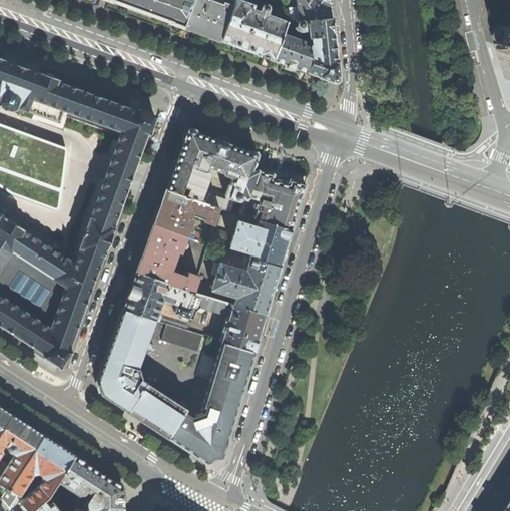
[(172,24),(184,29),(194,0),(107,0),(113,2),(113,1),(136,9),(172,23),(172,24)]
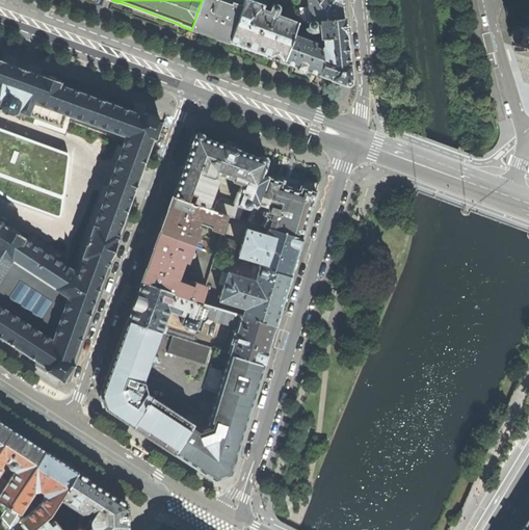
[(210,36),(231,44),(247,1),(245,0),(225,0),(223,3),(214,0),(202,0),(191,30),(210,36)]
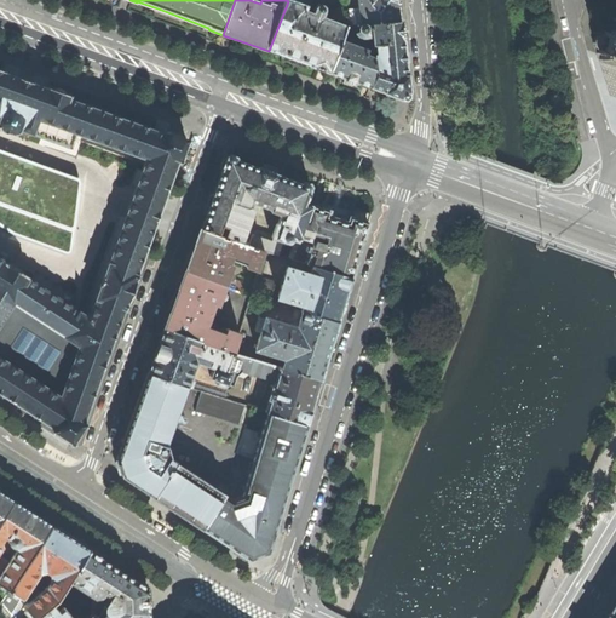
[(304,69),(305,64),(332,74),(343,43),(347,29),(323,19),(326,15),(326,11),(326,9),(324,7),(322,7),(320,9),(318,10),(316,17),(306,13),(310,0),(287,0),(288,1),(269,51),(288,58),(287,63),(295,67),(304,69)]
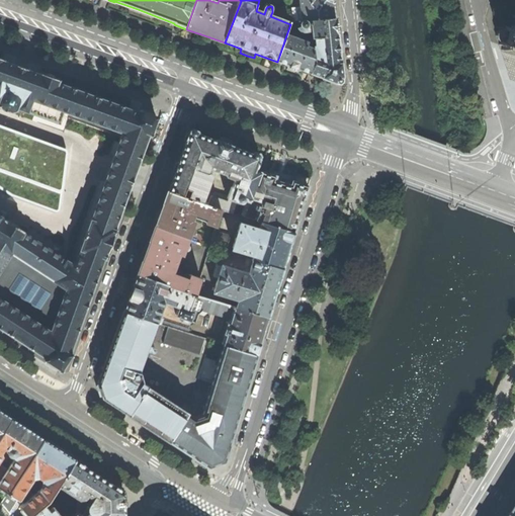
[(308,21),(309,22),(312,22),(336,19),(335,2),(334,0),(299,0),(302,9),(294,10),(296,23),(303,22),(305,21),(306,21),(308,21)]
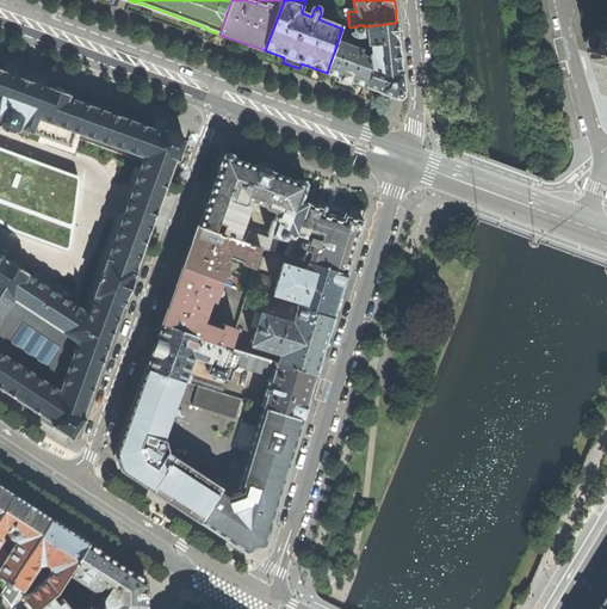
[(606,22),(606,31),(604,34),(600,32),(598,36),(594,36),(592,38),(589,38),(588,42),(590,45),(590,48),(593,50),(592,54),(596,56),(595,61),(600,62),(601,59),(606,60),(606,22)]
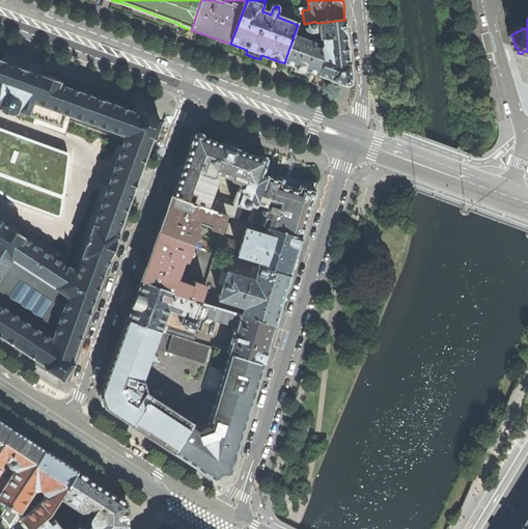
[(332,81),(341,84),(344,85),(351,80),(344,20),(320,23),(322,37),(323,40),(326,40),(326,45),(328,45),(328,51),(323,51),(324,66),(320,76),(328,79),(332,81)]
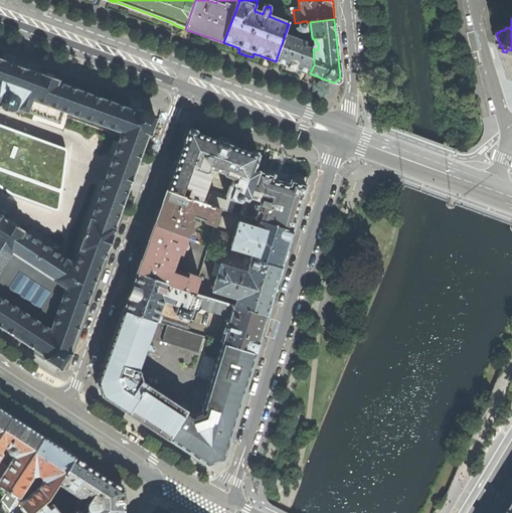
[(308,24),(307,22),(306,21),(304,21),(303,21),(301,22),(300,24),(300,26),(301,28),(303,29),(305,29),(307,28),(308,26),(308,24)]
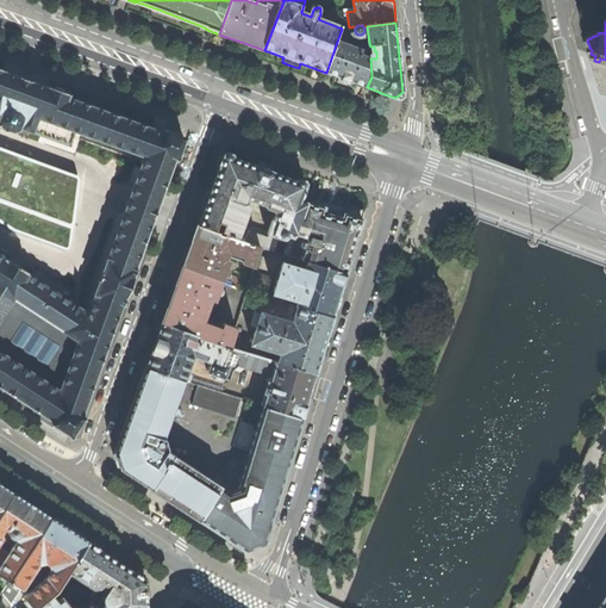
[(339,78),(354,82),(367,87),(372,76),(370,59),(361,56),(361,50),(337,42),(326,73),(335,75),(339,78)]
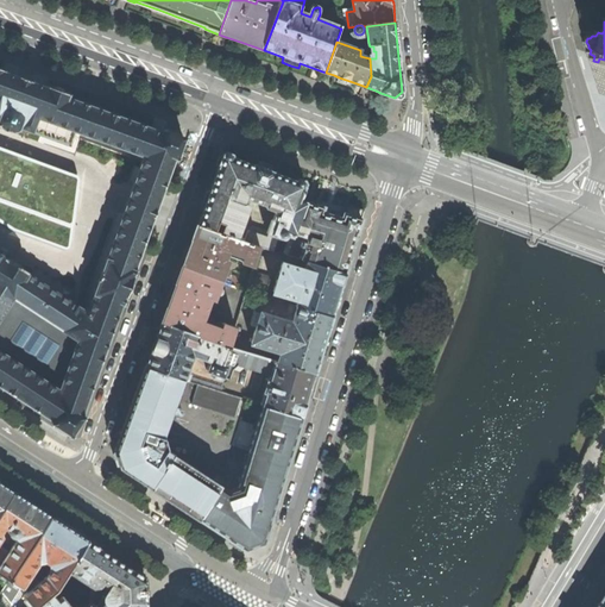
[(0,386),(55,423),(55,426),(73,437),(76,435),(86,420),(83,417),(124,306),(125,306),(138,271),(137,270),(151,231),(157,214),(162,200),(177,160),(180,158),(187,142),(184,137),(169,131),(164,133),(71,99),(73,95),(49,87),(27,79),(8,73),(0,69),(0,386)]
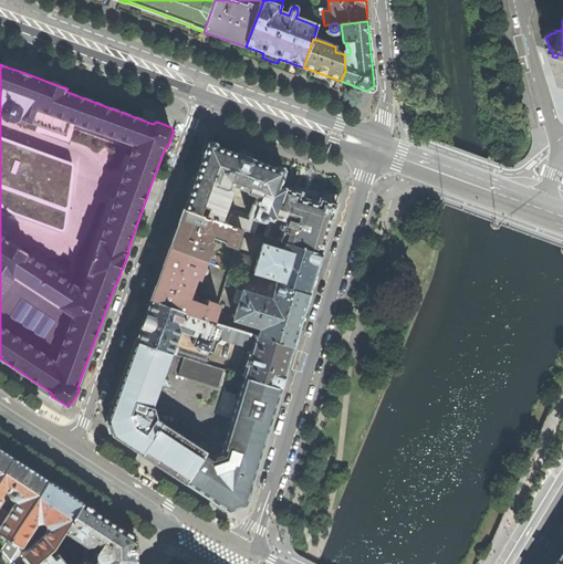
[(325,77),(329,76),(315,72),(318,74),(315,77),(324,81),(325,77)]
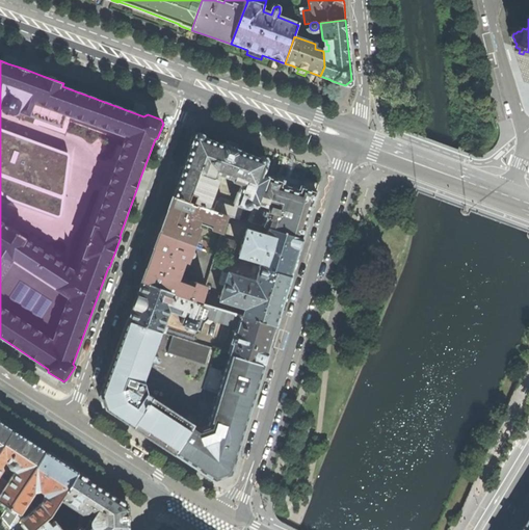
[(234,150),(197,136),(184,174),(175,197),(229,216),(241,220),(245,209),(248,210),(252,209),(253,208),(259,210),(260,206),(270,179),(264,177),(268,162),(234,150)]
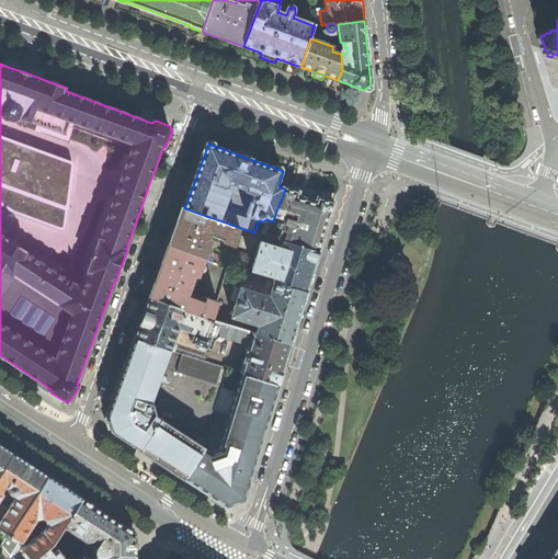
[(282,241),(285,242),(321,253),(326,240),(323,239),(326,232),(327,232),(329,228),(330,224),(329,224),(331,217),(332,217),(339,195),(322,191),(320,200),(306,195),(285,189),(274,217),(287,221),(282,241)]
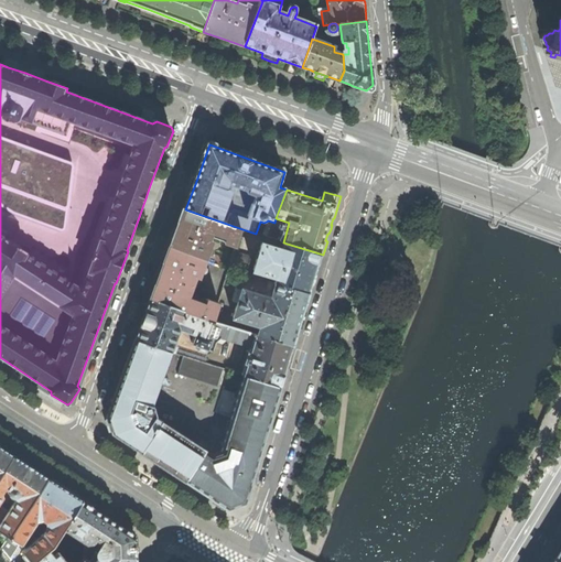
[(171,248),(207,261),(209,256),(211,256),(212,256),(213,255),(214,254),(214,251),(214,250),(212,249),(214,244),(211,242),(213,237),(227,242),(226,244),(236,247),(243,229),(185,209),(175,236),(171,248)]
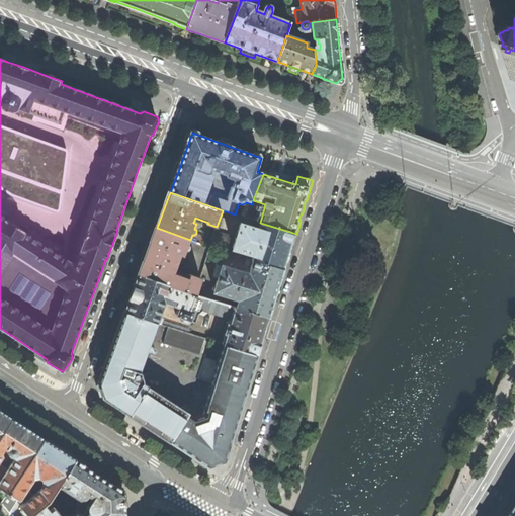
[(254,261),(255,261),(285,270),(290,252),(296,234),(263,224),(261,232),(242,226),(235,249),(255,255),(254,261)]
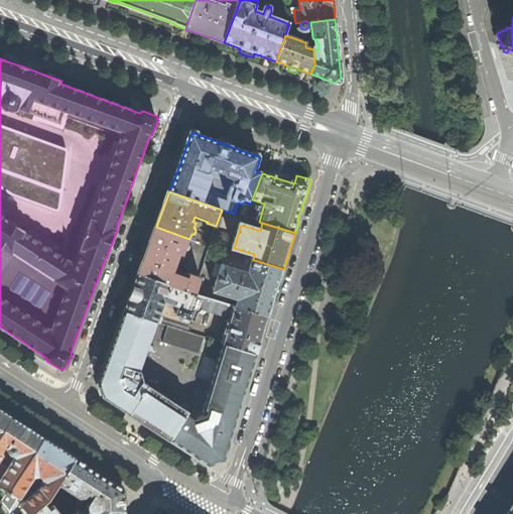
[(139,274),(197,295),(202,278),(190,274),(190,276),(174,270),(180,254),(183,255),(185,250),(186,250),(187,250),(189,249),(189,248),(189,246),(188,245),(187,244),(189,239),(156,227),(147,252),(139,274)]
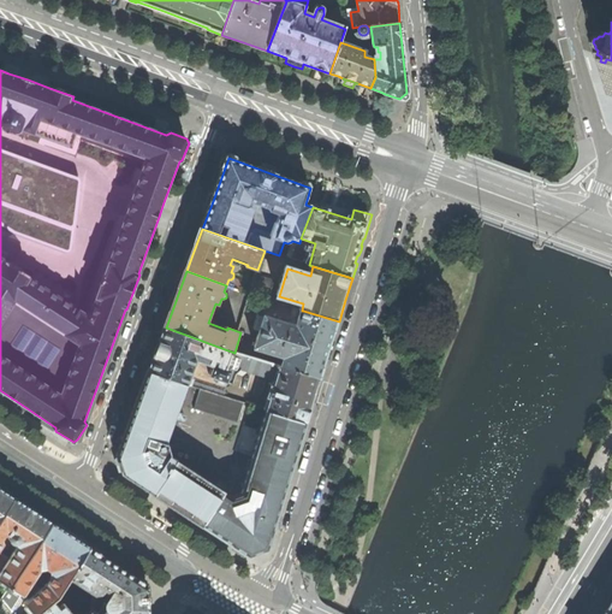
[(253,295),(271,301),(277,283),(259,277),(253,295)]
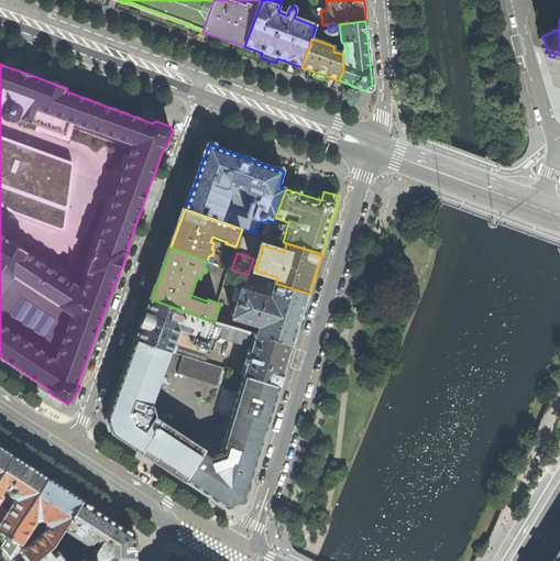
[(262,327),(260,336),(294,347),(297,336),(296,336),(302,317),(306,304),(307,305),(310,294),(277,284),(273,299),(243,290),(243,292),(238,289),(233,303),(239,305),(235,318),(256,326),(256,328),(260,329),(261,327),(262,327)]
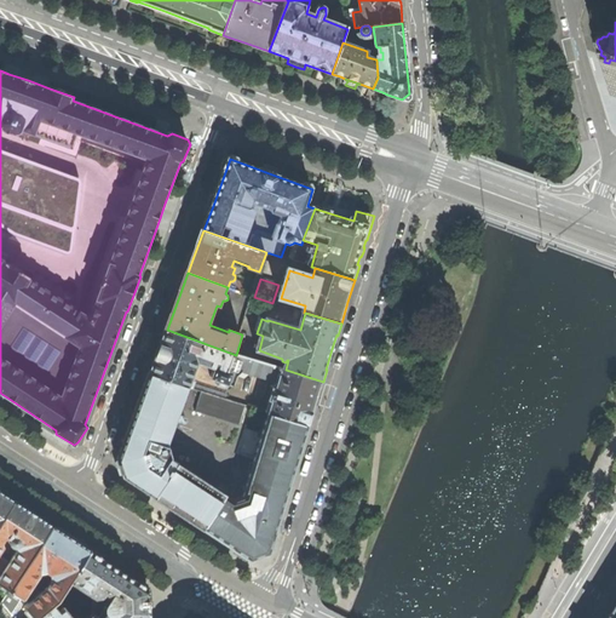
[(245,373),(277,383),(282,368),(236,355),(167,330),(159,353),(150,376),(189,389),(193,390),(195,382),(193,378),(197,362),(216,368),(213,378),(213,381),(218,382),(218,384),(219,385),(225,389),(228,388),(229,385),(235,388),(236,387),(239,377),(245,373)]
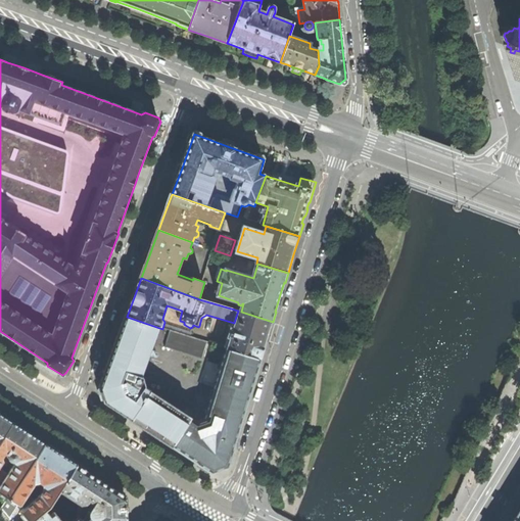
[(229,349),(262,359),(267,340),(273,322),(241,312),(238,311),(234,323),(227,348),(229,349)]
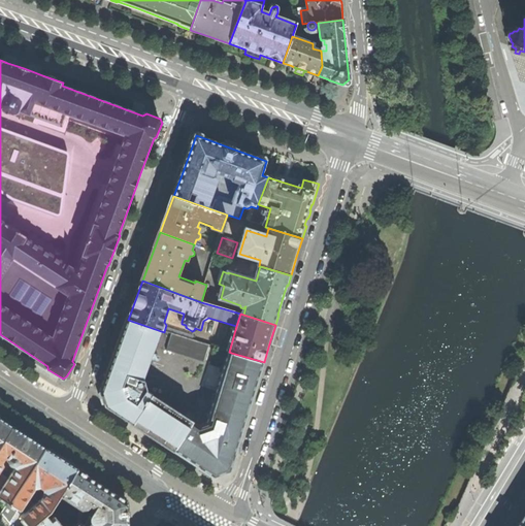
[(249,412),(264,362),(231,353),(210,423),(199,426),(193,423),(194,422),(153,395),(153,396),(146,392),(148,390),(144,382),(142,381),(161,331),(128,320),(101,394),(103,400),(104,406),(215,478),(230,472),(249,412)]
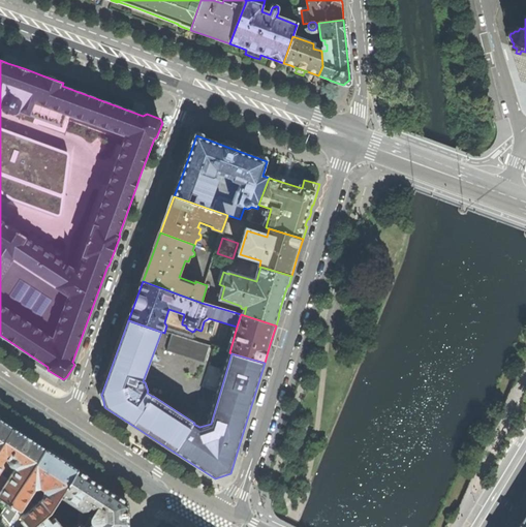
[(208,363),(212,347),(177,337),(172,351),(208,363)]
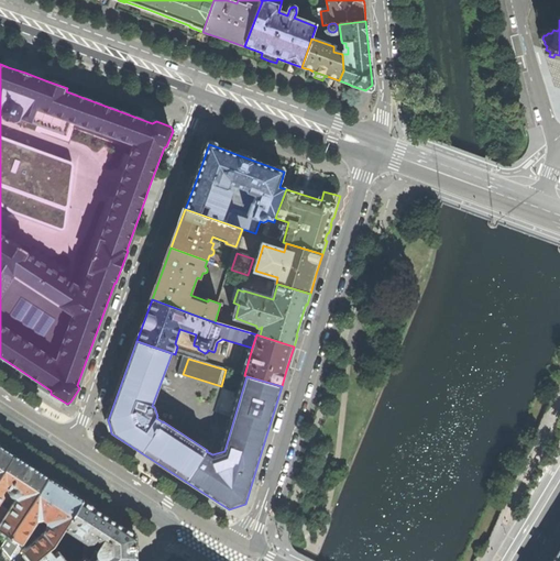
[(0,447),(0,479),(14,457),(0,447)]
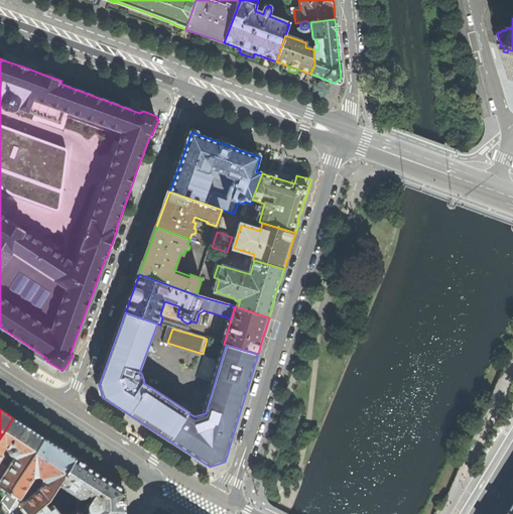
[(0,486),(10,493),(45,438),(29,428),(13,418),(0,438),(0,486)]
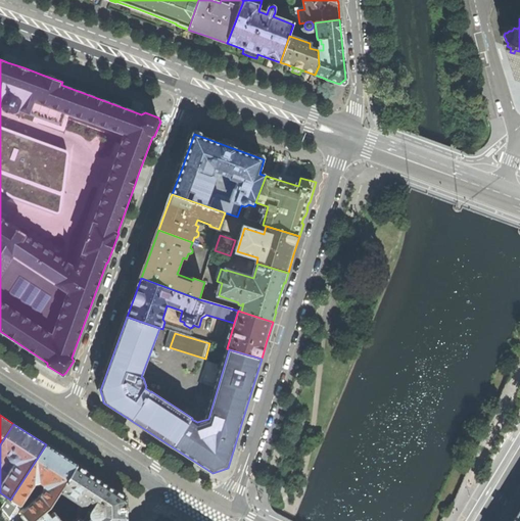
[(51,508),(60,491),(78,466),(61,455),(46,444),(10,500),(3,510),(11,520),(14,520),(22,509),(21,507),(27,510),(22,514),(28,520),(35,520),(47,511),(51,508)]
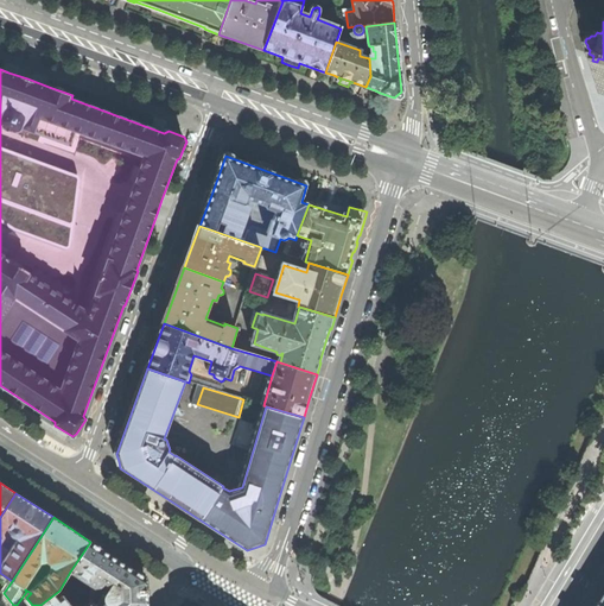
[(124,563),(90,542),(70,572),(96,588),(102,587),(108,592),(107,594),(106,599),(107,603),(103,605),(96,605),(91,605),(148,605),(146,578),(124,563)]
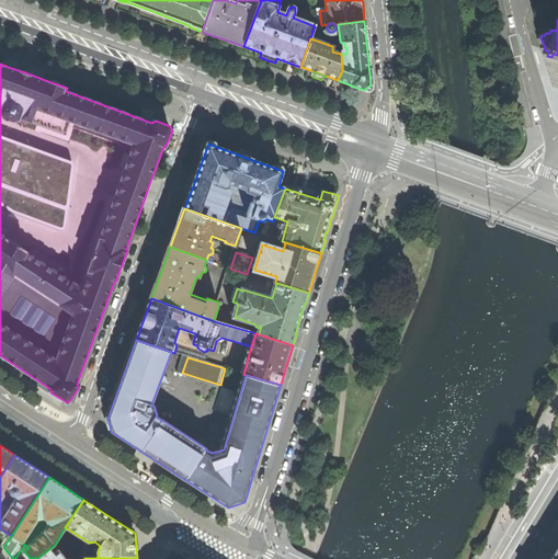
[(12,558),(3,547),(0,543),(0,557),(1,558),(12,558)]
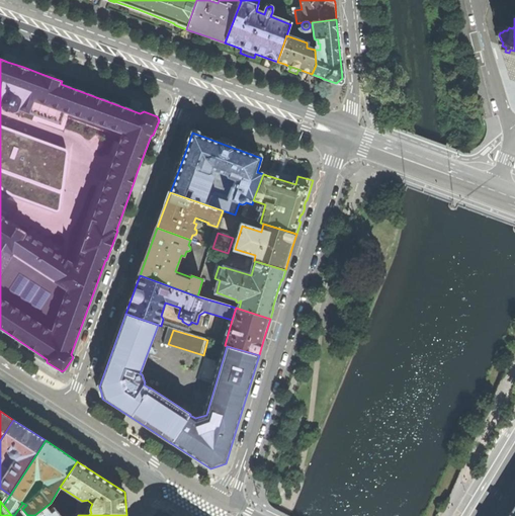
[(61,515),(54,507),(50,510),(47,506),(34,515),(61,515)]
